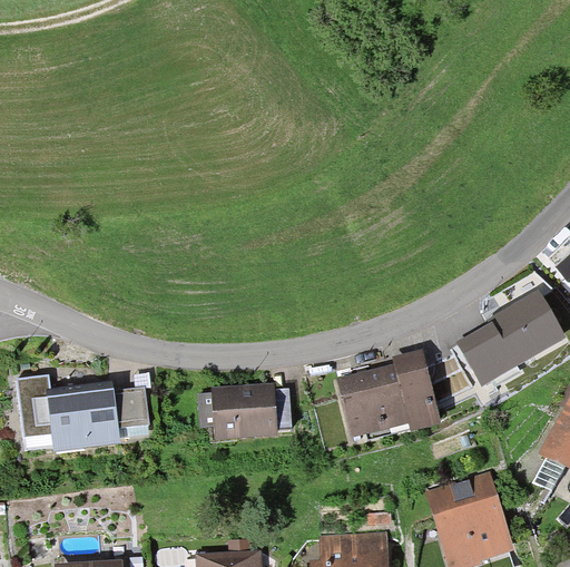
[(569,253),(557,266),(568,281),(569,281),(569,253)]
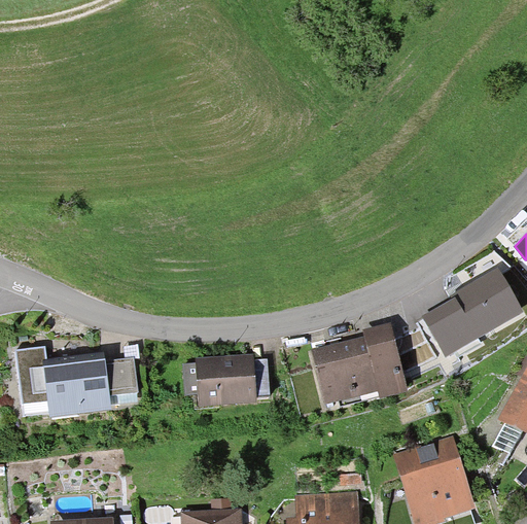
[(524,312),(498,267),(478,279),(454,292),(456,295),(422,315),(447,356),(524,312)]
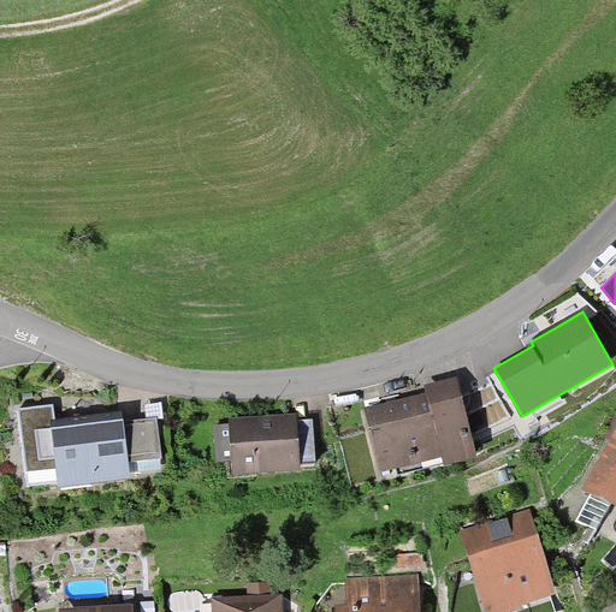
[(426,391),(363,406),(380,473),(443,457),(445,465),(478,457),(456,375),(424,384),(426,391)]
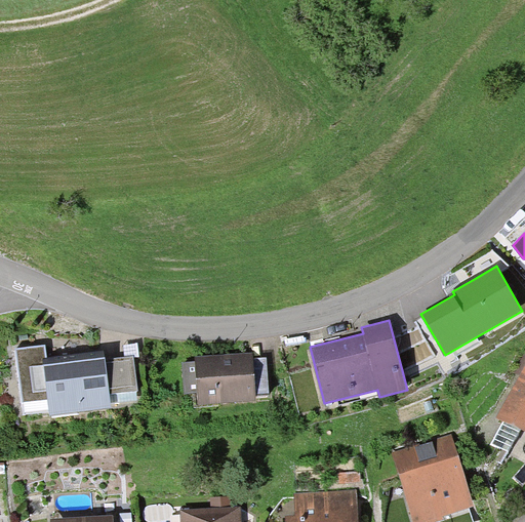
[(45,344),(15,348),(24,413),(49,410),(50,415),(111,408),(109,394),(105,358),(104,349),(85,352),(46,356),(45,344)]
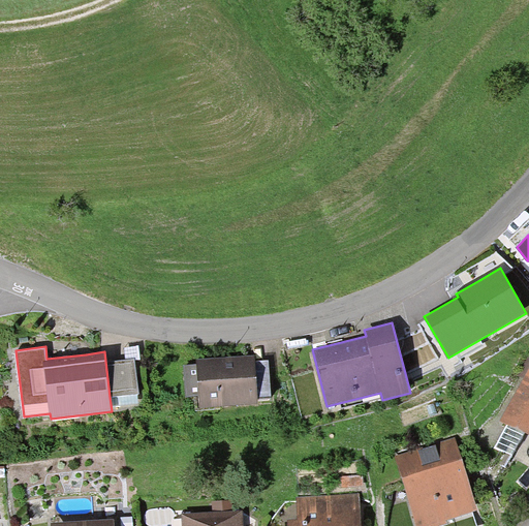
[(524,376),(528,367),(528,352),(518,373),(524,376)]
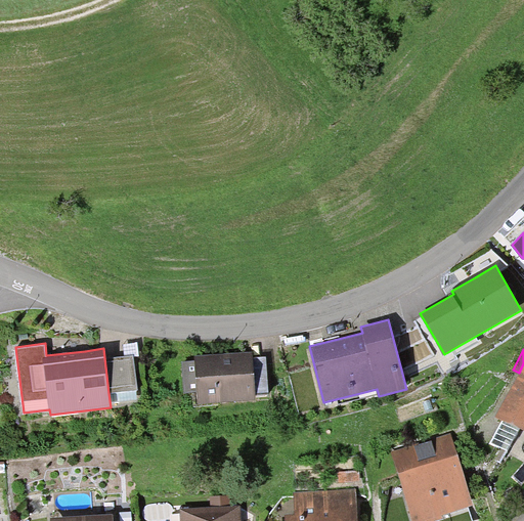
[(241,351),(195,354),(195,359),(183,360),(185,391),(197,390),(198,403),(256,399),(255,395),(253,356),(252,350),(241,351)]
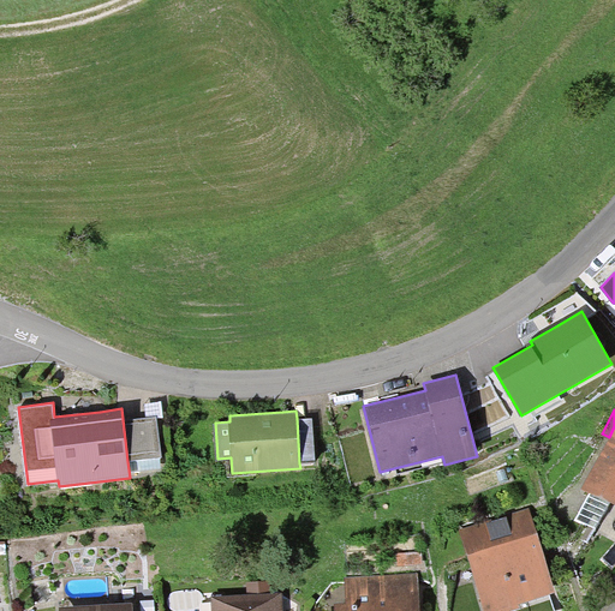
[(157,415),(123,419),(127,461),(161,456),(157,415)]
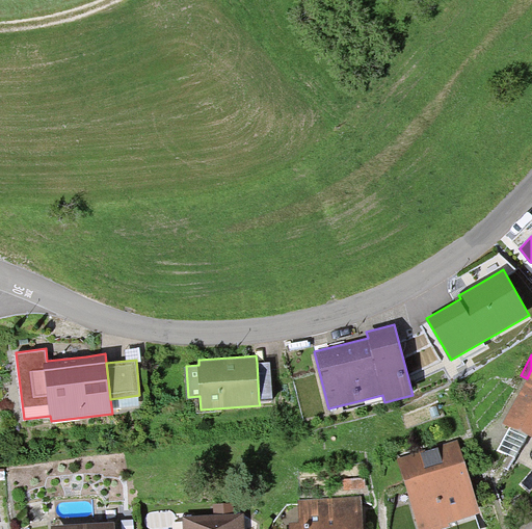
[(270,361),(257,362),(259,401),(272,400),(270,361)]
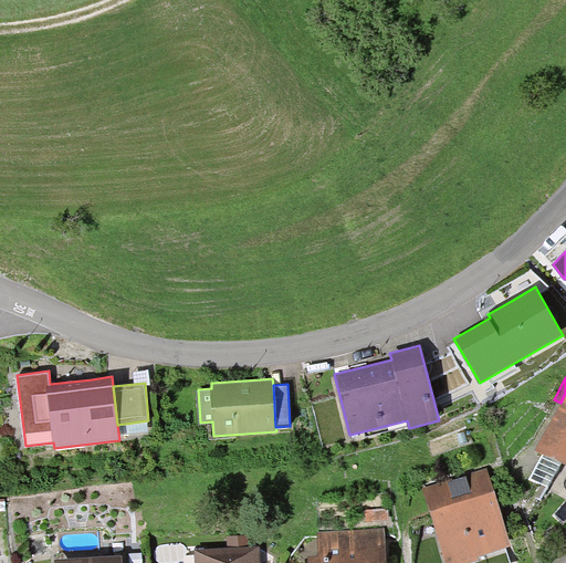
[(565,393),(561,403),(534,449),(565,466),(565,393)]
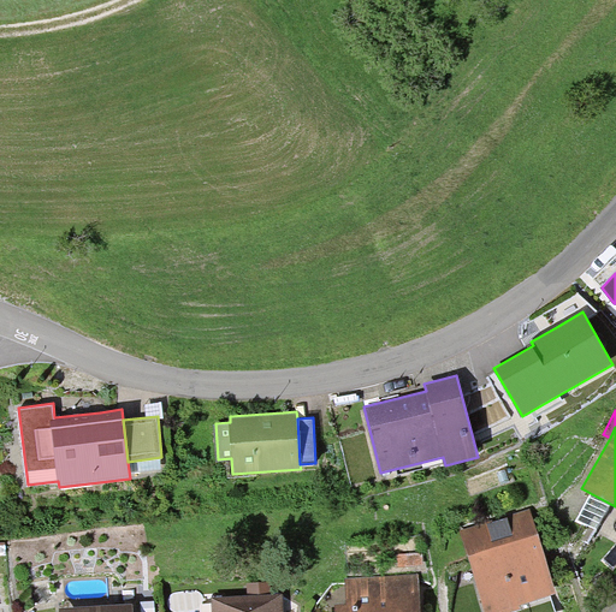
[(460,528),(484,611),(502,611),(521,607),(520,604),(556,593),(543,548),(531,506),(460,528)]
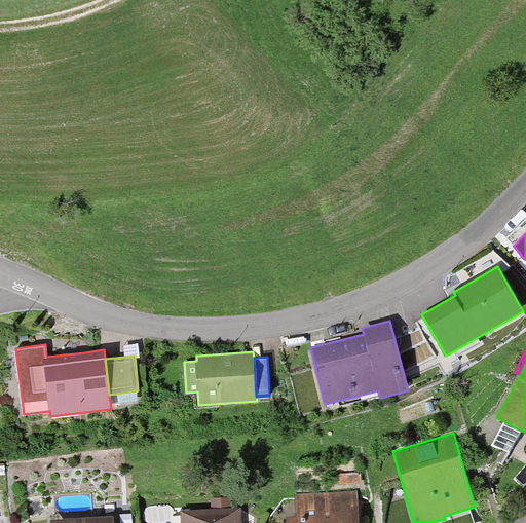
[(359,522),(358,488),(294,492),(296,516),(287,517),(287,522),(359,522)]
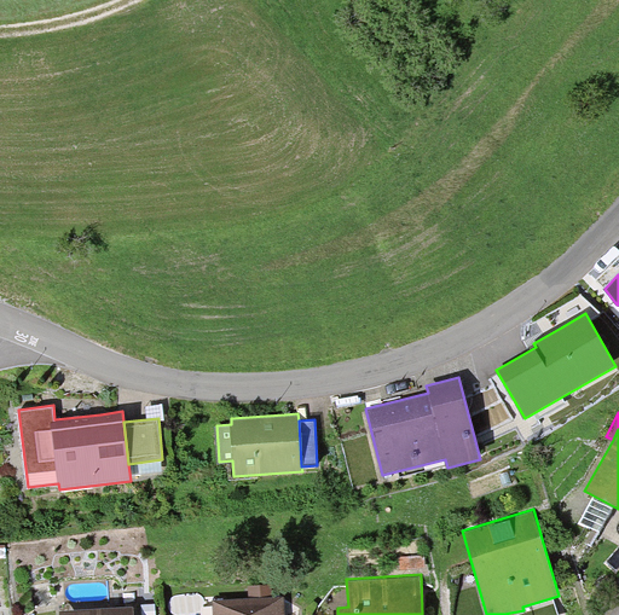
[(213,599),(213,614),(284,614),(284,595),(272,596),(272,581),(249,582),(249,597),(213,599)]
